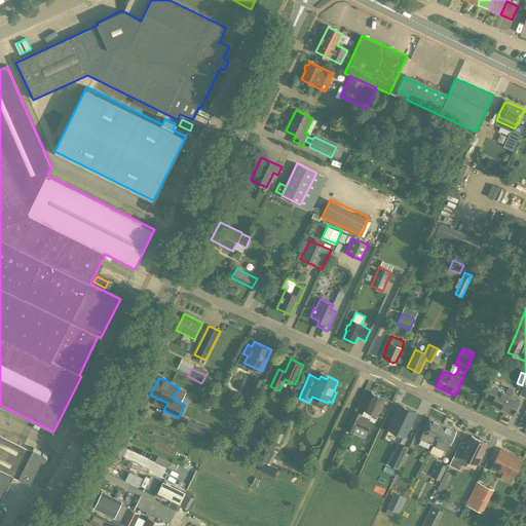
[(264,381),(257,378),(250,396),(256,399),(264,381)]
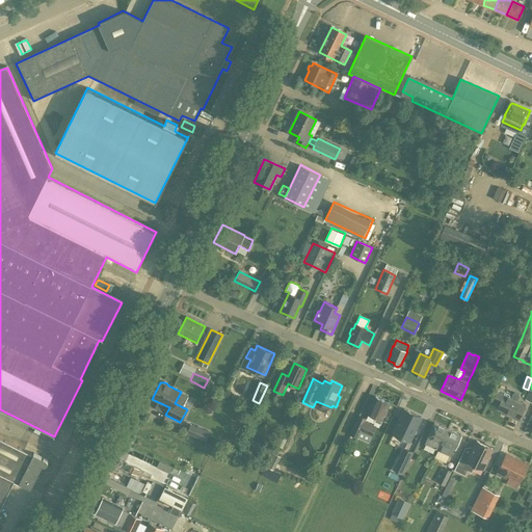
[(519,420),(525,404),(517,401),(520,396),(519,395),(514,393),(513,393),(510,398),(508,397),(510,394),(498,389),(493,399),(501,402),(498,408),(511,415),(511,417),(519,420)]
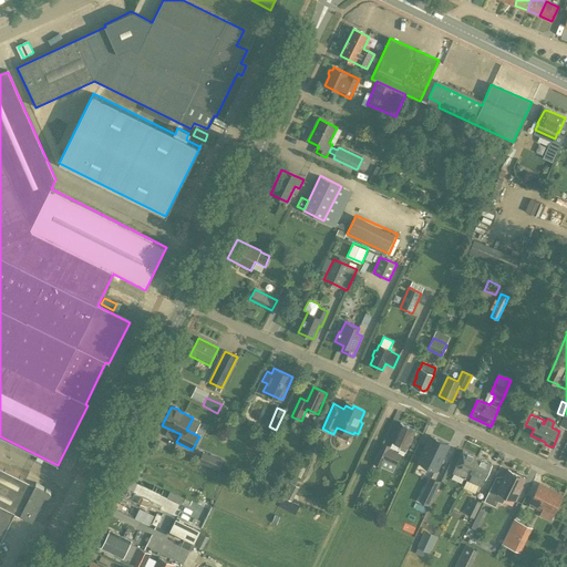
[(405,452),(415,430),(400,423),(391,442),(401,446),(400,450),(405,452)]
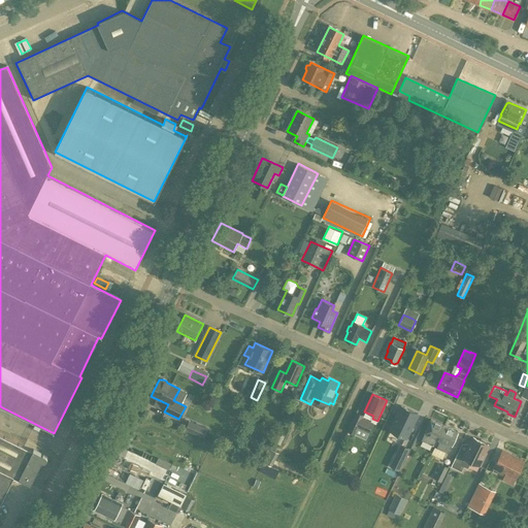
[(417,414),(400,406),(389,430),(405,438),(417,414)]
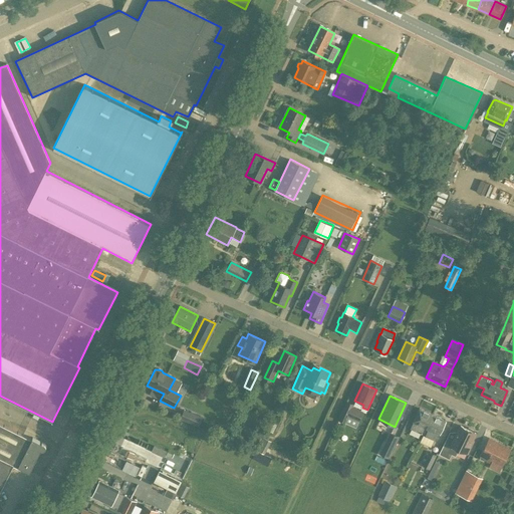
[(215,400),(214,402),(213,404),(214,407),(215,409),(218,410),(220,410),(223,409),(224,408),(226,405),(226,403),(224,401),(223,399),(220,398),(218,398),(215,400)]
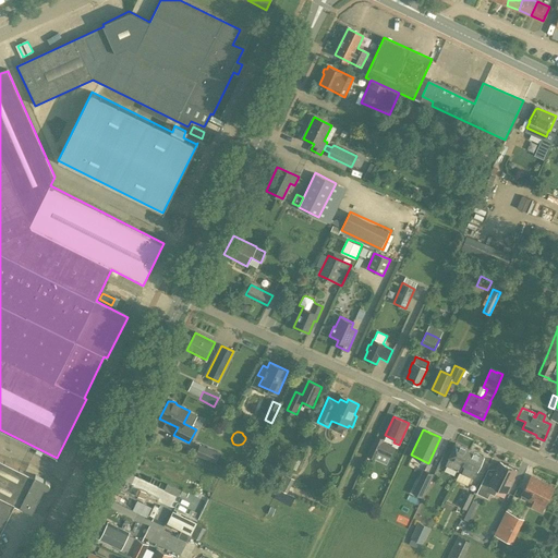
[(389,458),(393,448),(383,443),(385,439),(376,436),(367,456),(375,460),(378,452),(389,458)]
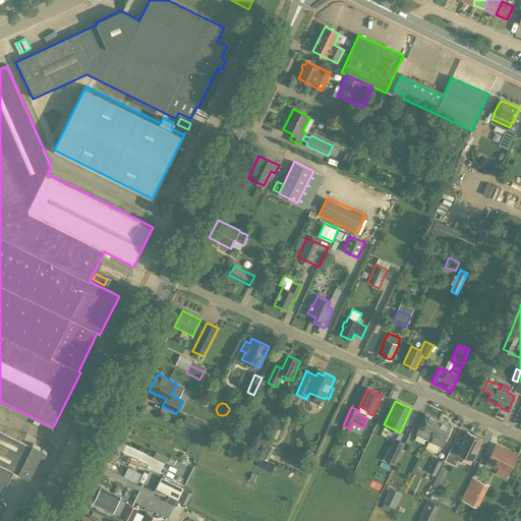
[(430,432),(432,433),(439,421),(425,414),(415,435),(427,440),(430,432)]
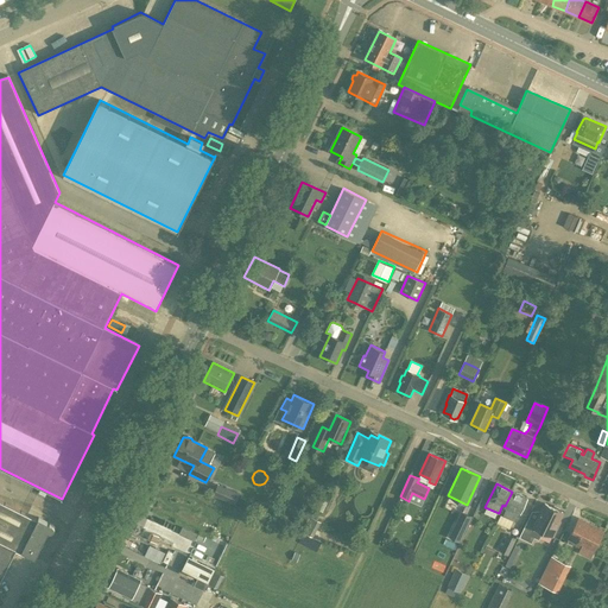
[(217,485),(214,494),(235,504),(239,494),(217,485)]
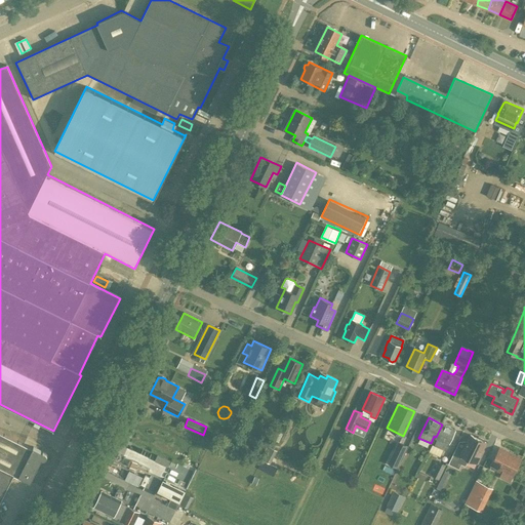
[(445,451),(455,431),(442,425),(436,437),(438,438),(434,446),(445,451)]
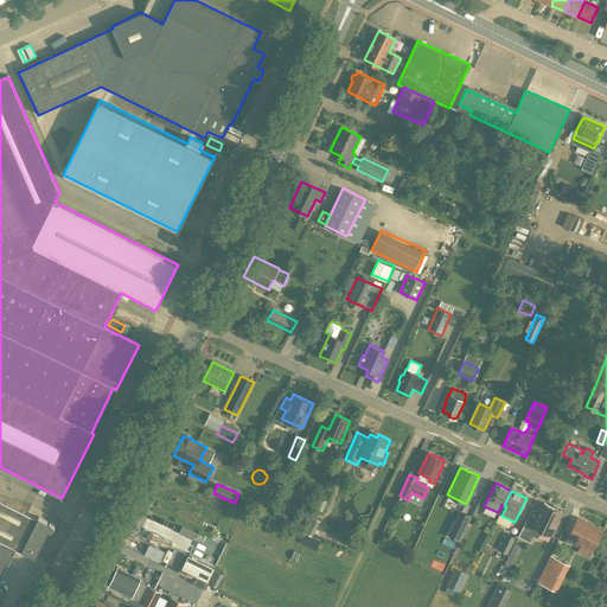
[(38,517),(37,519),(0,500),(0,540),(34,557),(48,530),(49,531),(52,531),(53,529),(55,526),(52,524),(38,517)]
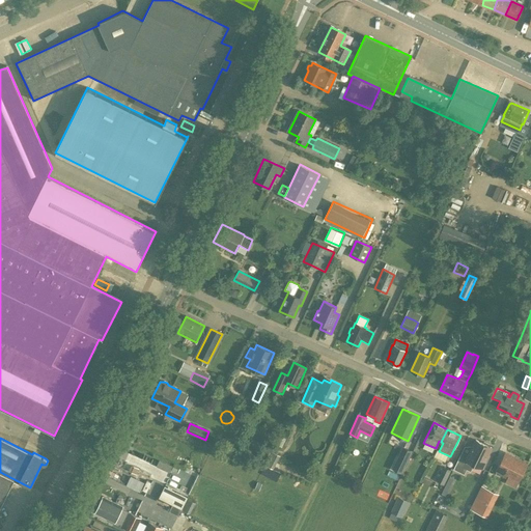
[(485,443),(484,444),(477,441),(468,460),(460,457),(454,470),(466,475),(468,471),(472,473),(475,466),(484,470),(491,456),(490,455),(493,448),(491,448),(492,446),(485,443)]
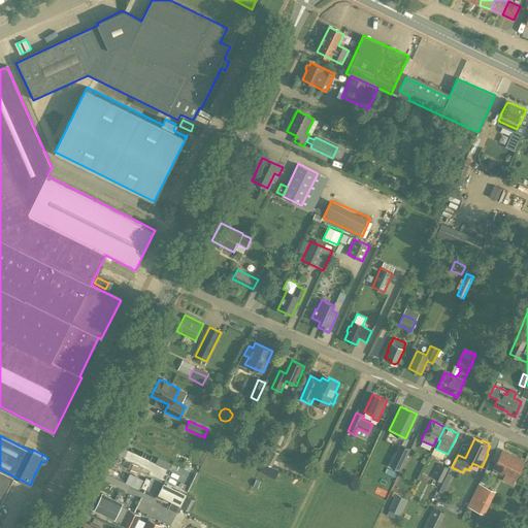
[(401,463),(408,449),(400,444),(393,460),(401,463)]
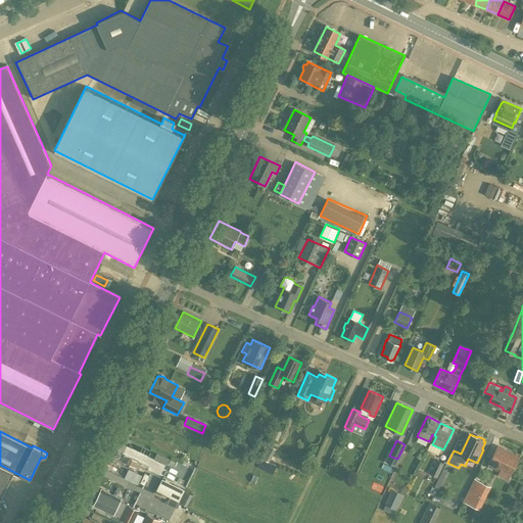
[(519,458),(497,446),(488,465),(510,476),(519,458)]
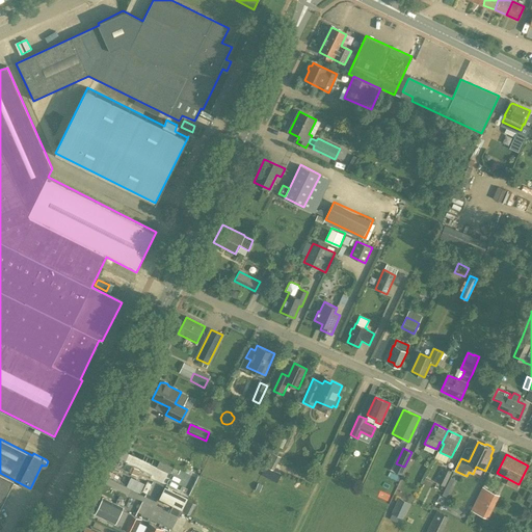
[(445,486),(452,472),(445,468),(437,482),(445,486)]
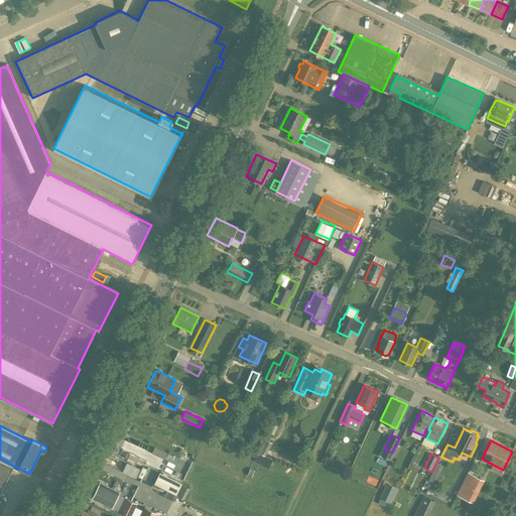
[(0,515),(7,515),(29,474),(0,459),(0,515)]
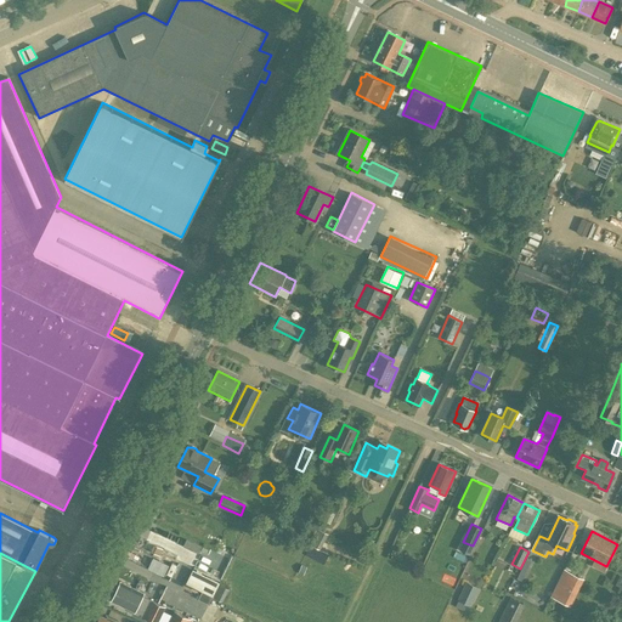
[(204,569),(209,560),(201,557),(197,565),(204,569)]
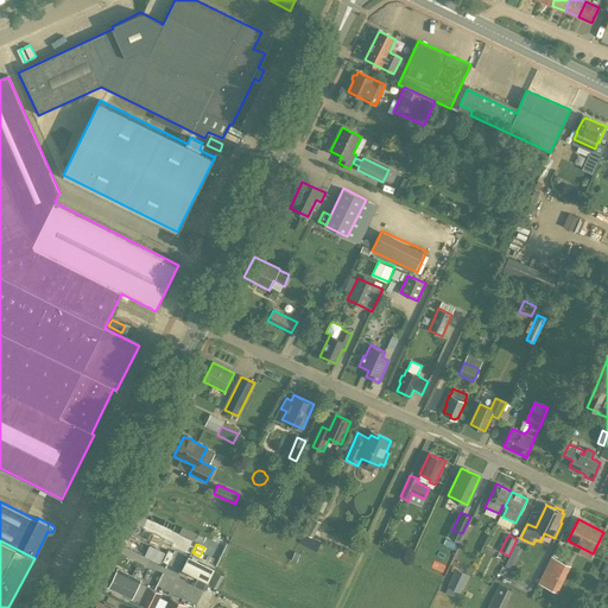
[(217,588),(225,574),(189,556),(182,570),(217,588)]
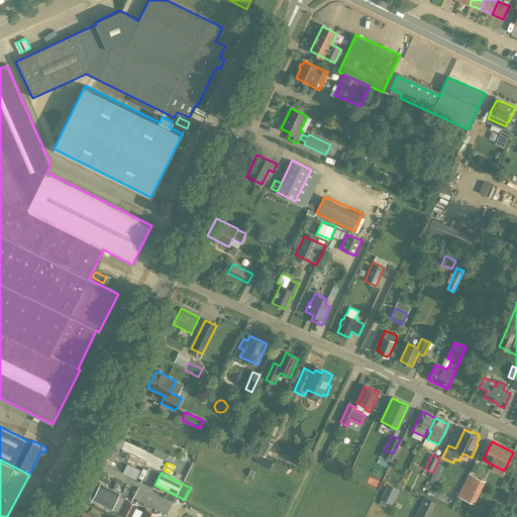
[(469,473),(457,496),(474,503),(485,481),(469,473)]
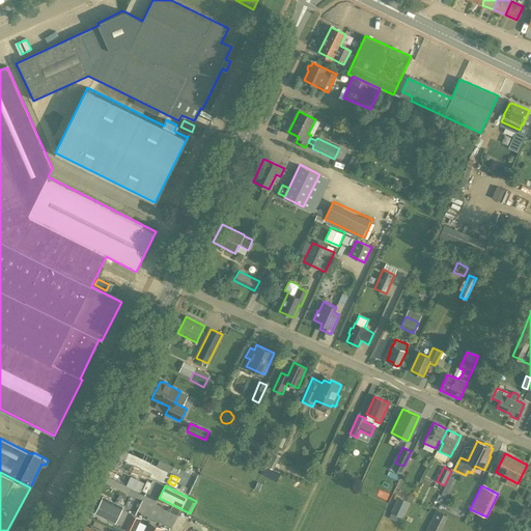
[(134,530),(140,519),(121,509),(122,506),(103,497),(99,505),(95,505),(94,509),(95,511),(94,512),(114,522),(113,524),(128,530),(134,530)]
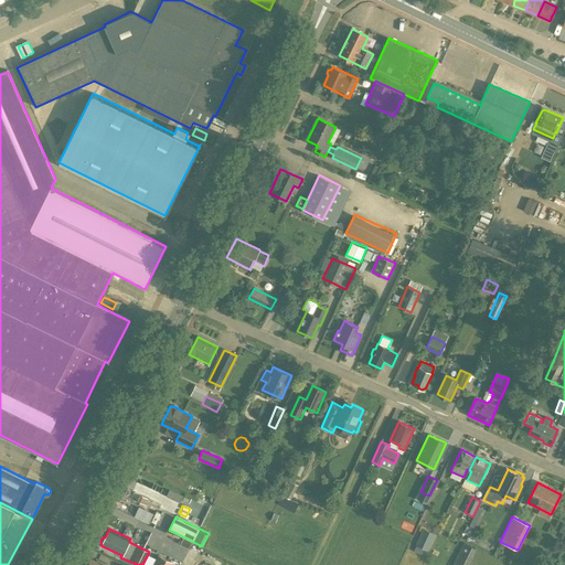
[(427,551),(435,534),(424,530),(416,545),(427,551)]
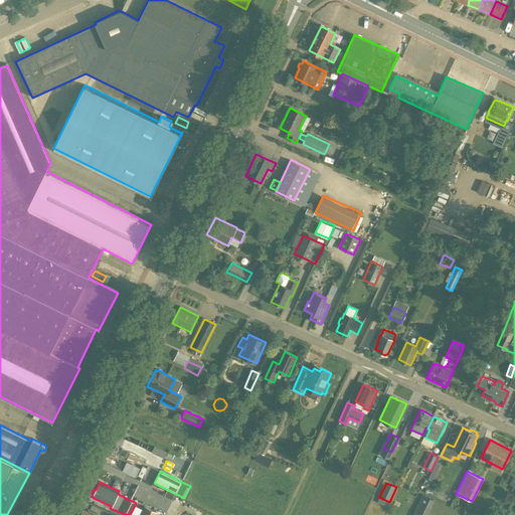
[(422,494),(412,514),(427,514),(435,499),(422,494)]
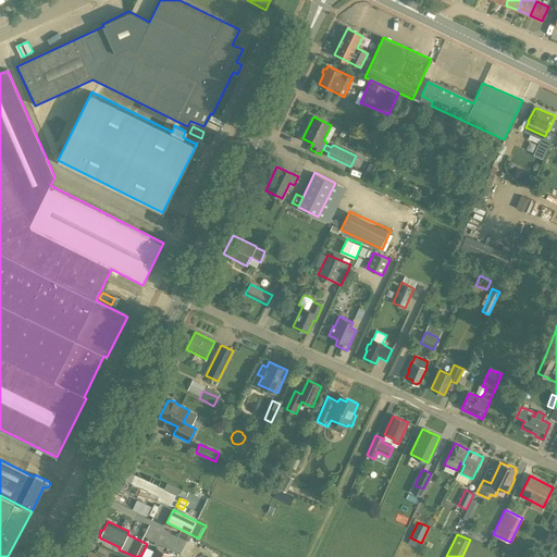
[(170,556),(171,555),(156,547),(150,556),(170,556)]
